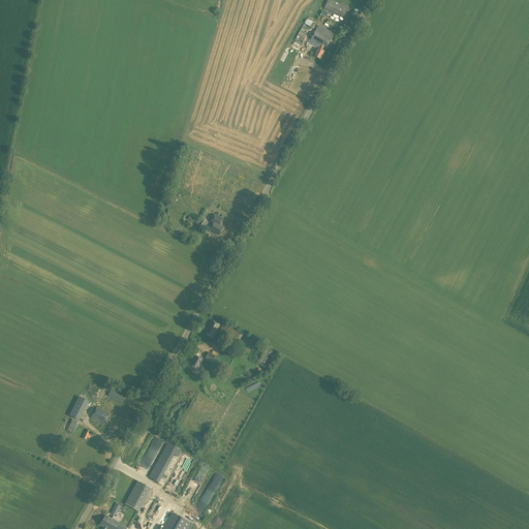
[(343,18),(348,8),(331,0),(328,0),(324,8),(343,18)]
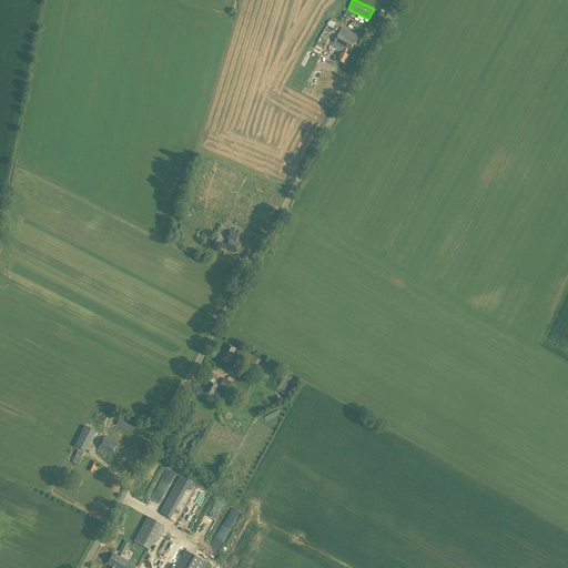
[(352,23),(364,29),(365,26),(353,20),(352,23)]
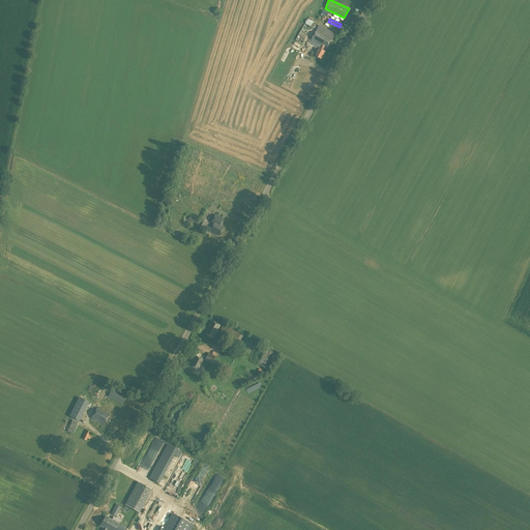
[(327,49),(335,34),(320,26),(312,40),(322,46),(316,56),(321,59),(325,52),(323,50),(325,47),(327,49)]
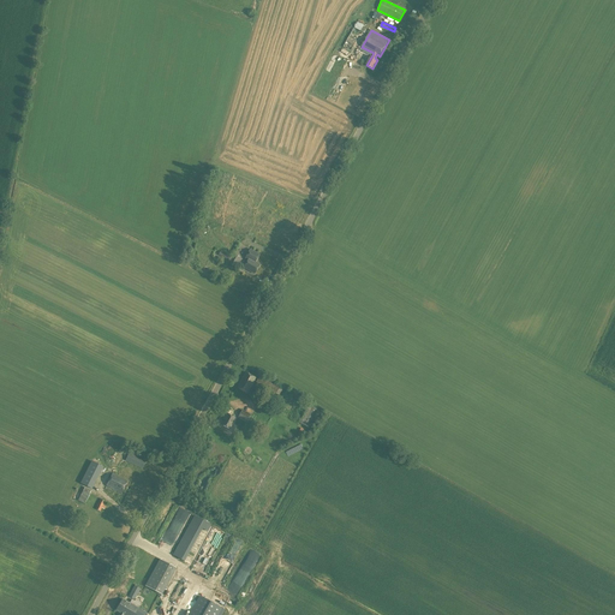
[(356,41),(348,37),(344,47),(351,51),(356,41)]
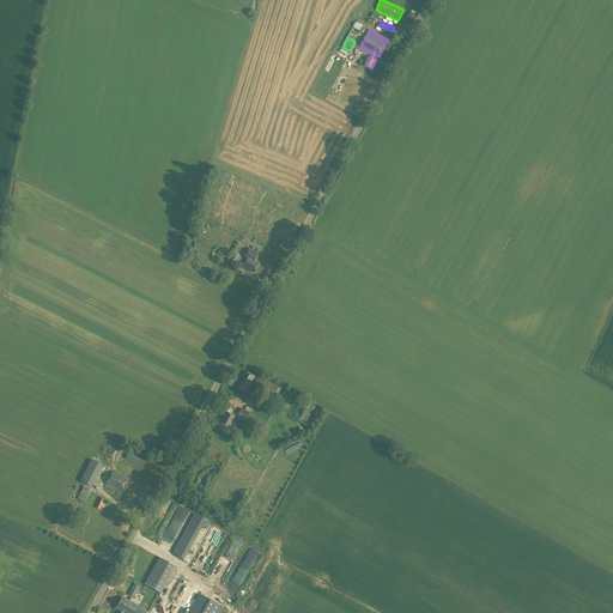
[(254,273),(259,263),(254,261),(259,254),(249,248),(244,258),(247,259),(243,266),(254,273)]
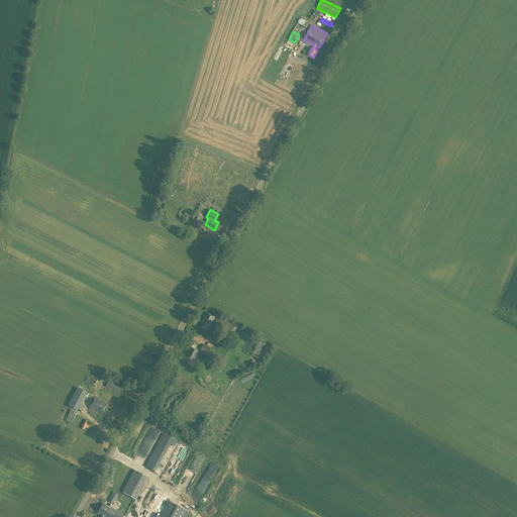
[(199,226),(204,218),(199,215),(194,224),(199,226)]
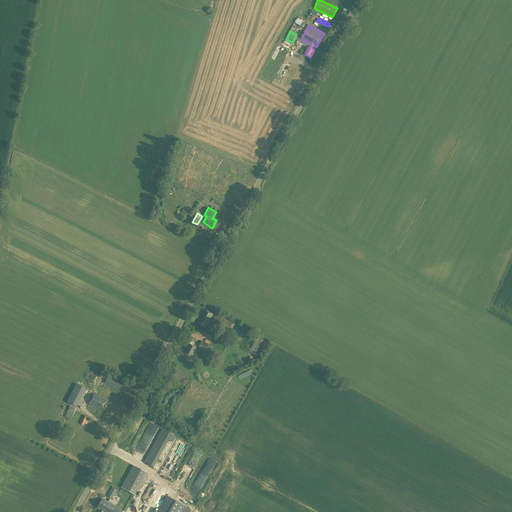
[(206,328),(213,315),(204,310),(197,323),(206,328)]
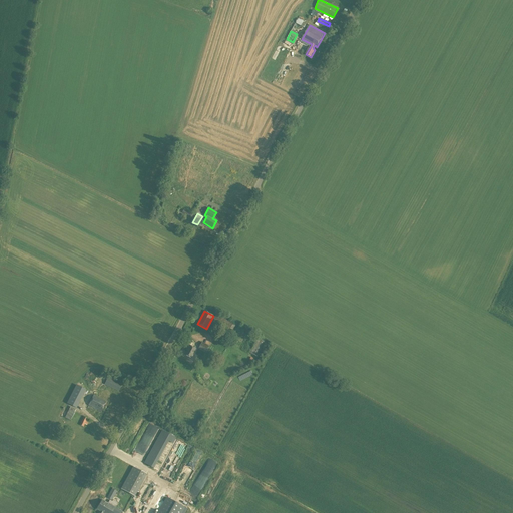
[(229,329),(233,323),(215,314),(212,321),(229,329)]
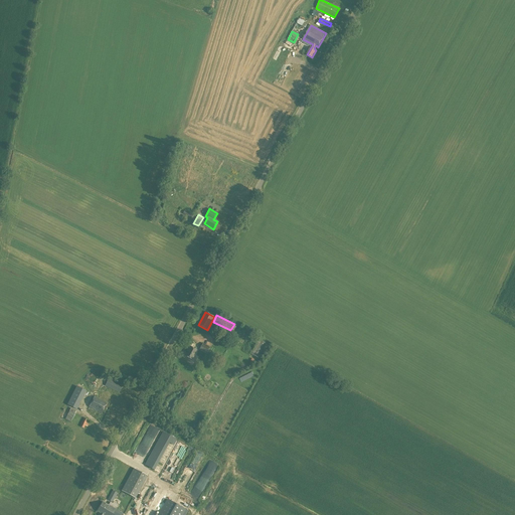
[(259,359),(268,343),(259,339),(250,354),(259,359)]
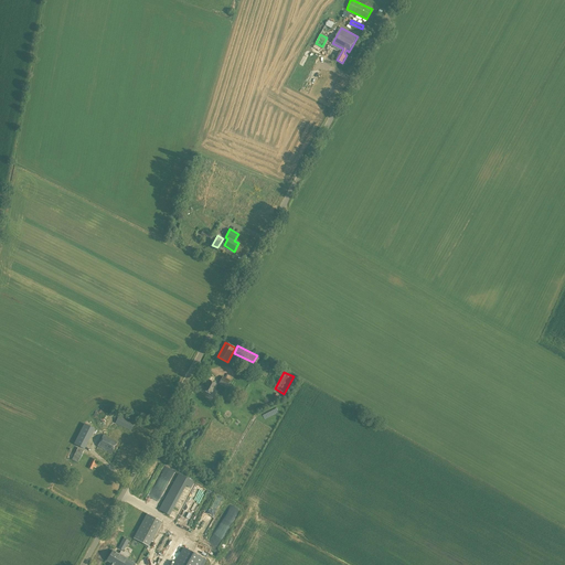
[(222,376),(219,384),(230,390),(234,382),(222,376)]
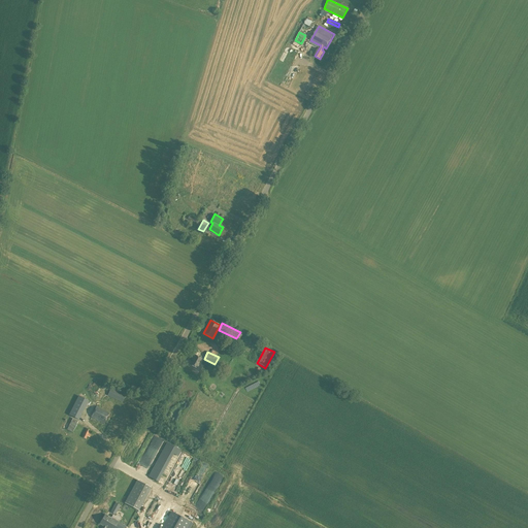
[(192,361),(189,365),(197,369),(202,359),(194,355),(191,360),(192,361)]
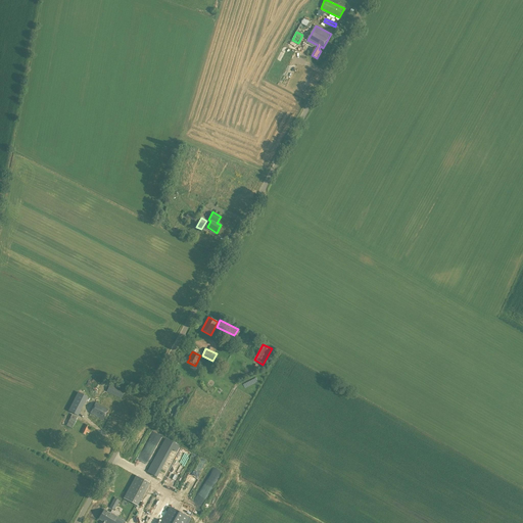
[(109,385),(106,391),(121,398),(124,392),(109,385)]
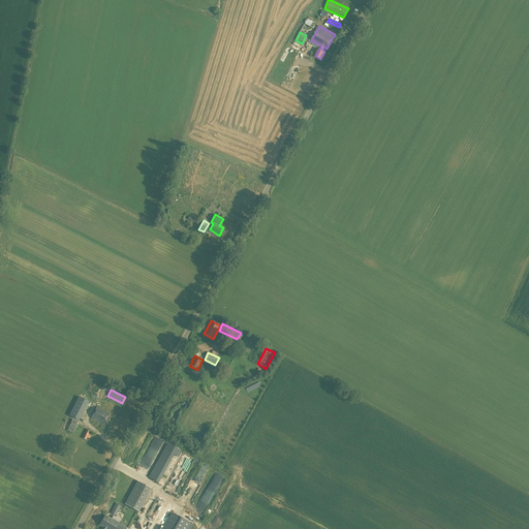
[(79,421),(89,402),(80,397),(69,415),(79,421)]
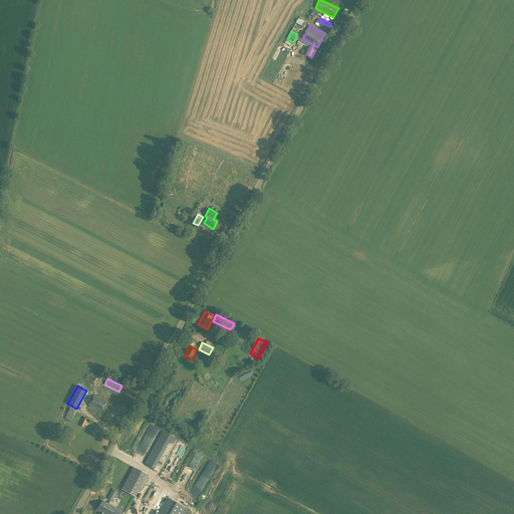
[(101,413),(106,403),(94,397),(89,406),(101,413)]
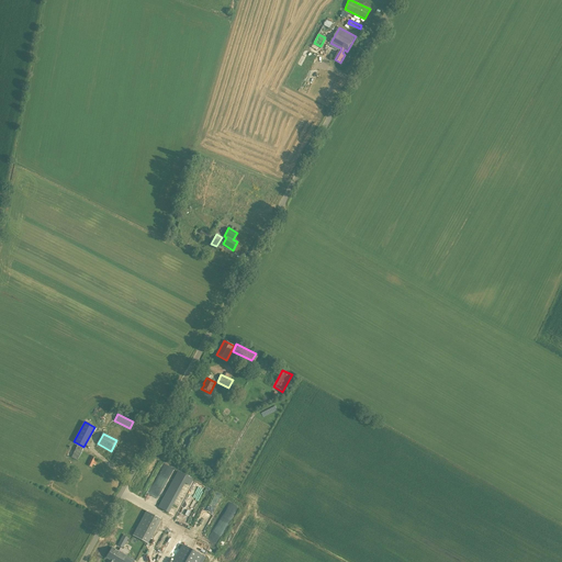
[(71,457),(78,460),(83,448),(77,445),(71,457)]
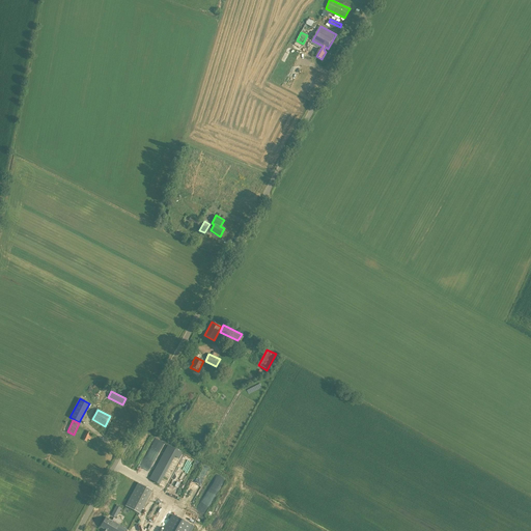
[(92,434),(87,430),(82,440),(86,442),(88,439),(90,440),(92,434)]
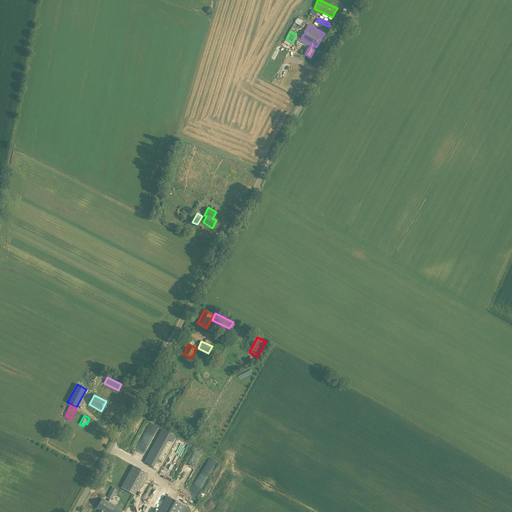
[(158,470),(176,437),(161,429),(144,462),(158,470)]
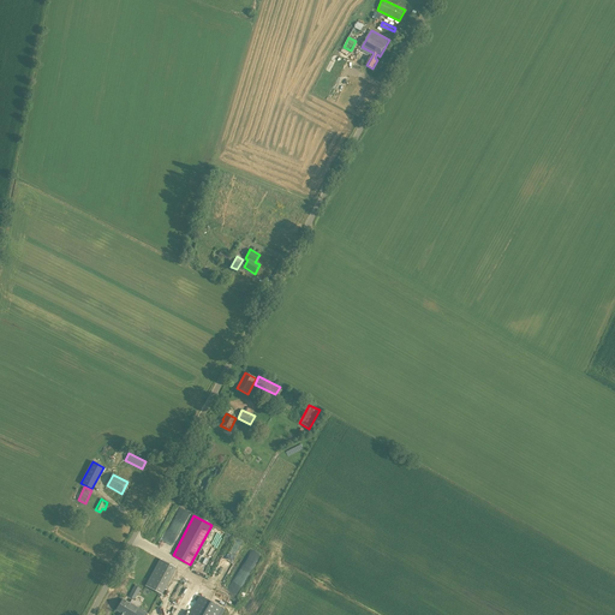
[(135,599),(159,555),(153,551),(129,596),(135,599)]
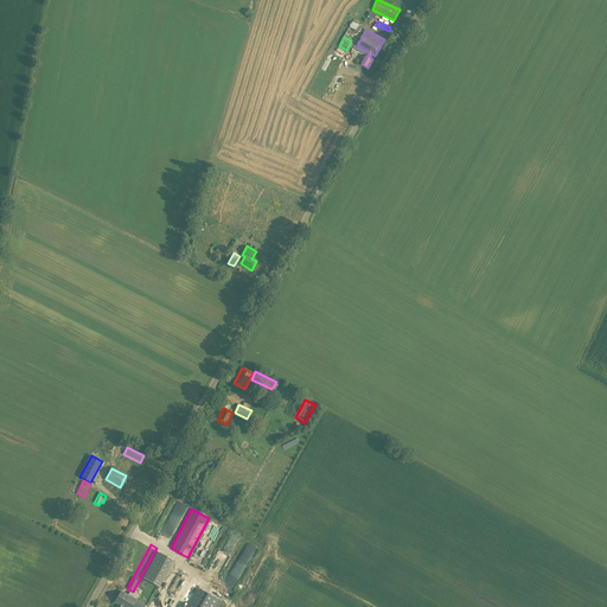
[(159,587),(173,561),(158,553),(144,579),(159,587)]
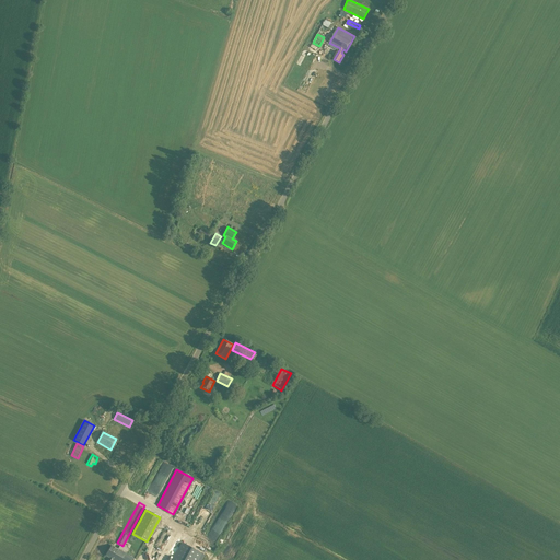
[(118,549),(112,546),(105,556),(109,558),(107,559),(132,559),(133,559),(126,555),(129,549),(124,546),(123,548),(120,546),(118,549)]
